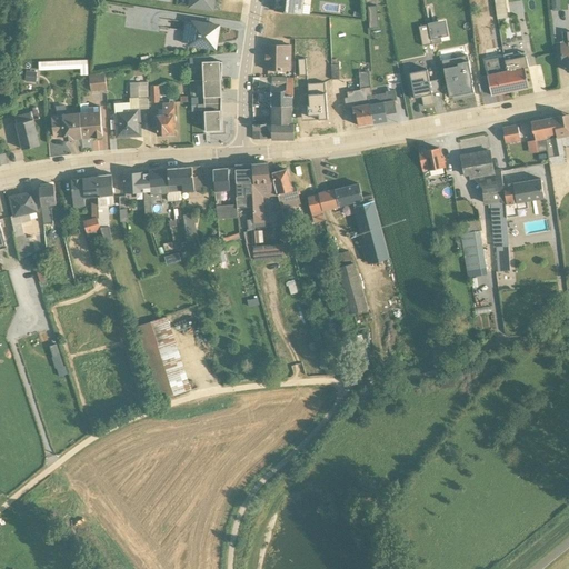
[(188,0),(188,6),(212,9),(213,0),(221,0),(222,0),(221,0),(188,0)]
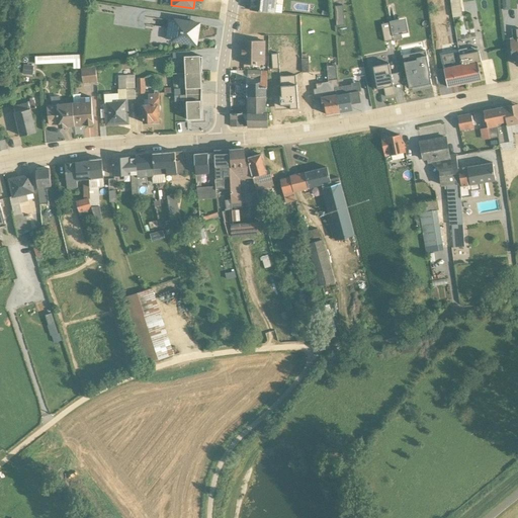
[(276,0),(251,0),(250,9),(281,13),(282,4),(276,3),(276,0)]
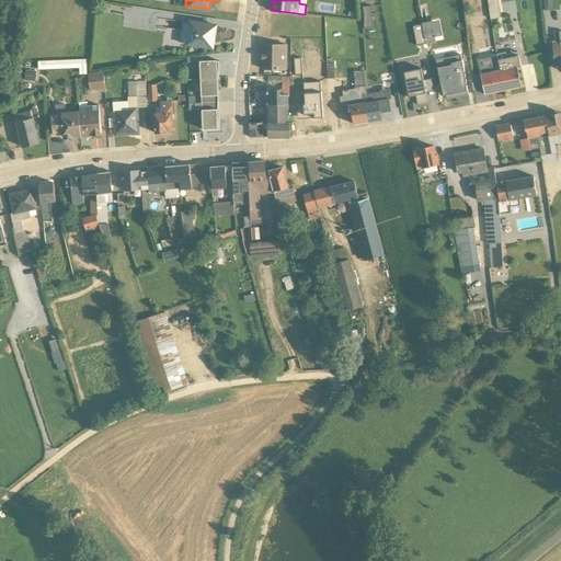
[(497,0),(487,0),(490,19),(500,18),(497,0)]
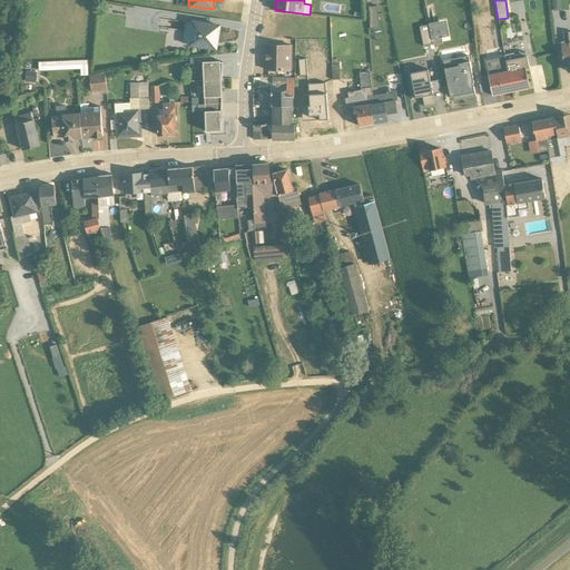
[(424,43),(444,40),(442,33),(450,31),(448,17),(420,21),(424,43)]
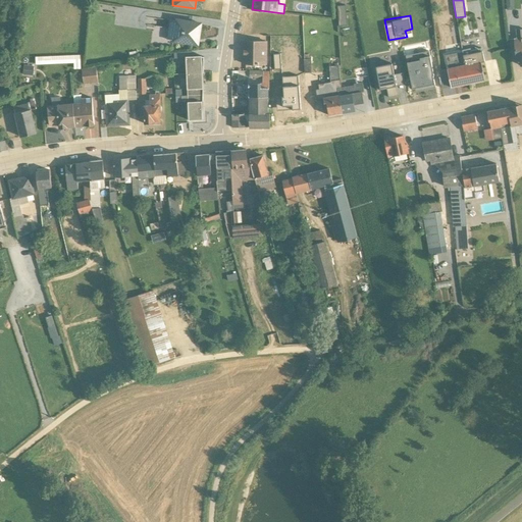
[(201,22),(170,18),(167,37),(172,38),(172,40),(198,44),(201,22)]
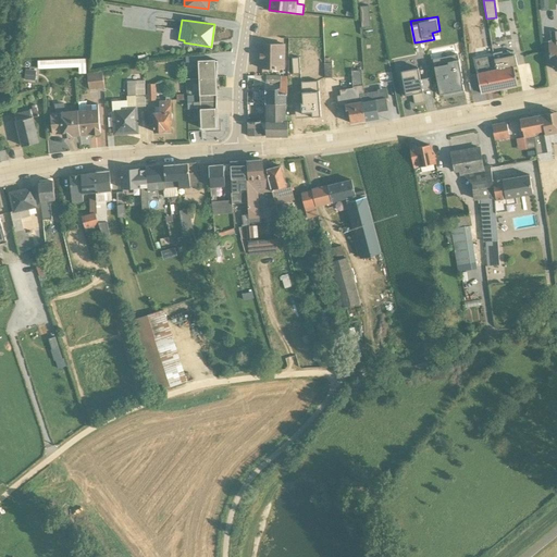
[(260,42),(260,67),(284,67),(285,44),(260,42)]
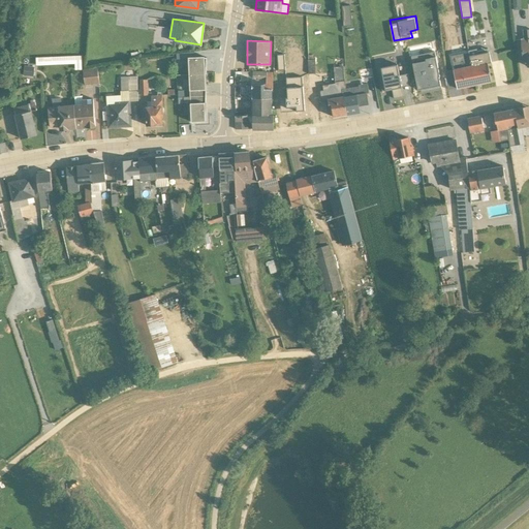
[(476,49),(470,50),(470,52),(468,53),(473,84),(491,81),(488,62),(490,62),(489,52),(487,52),(486,49),(476,51),(476,49)]
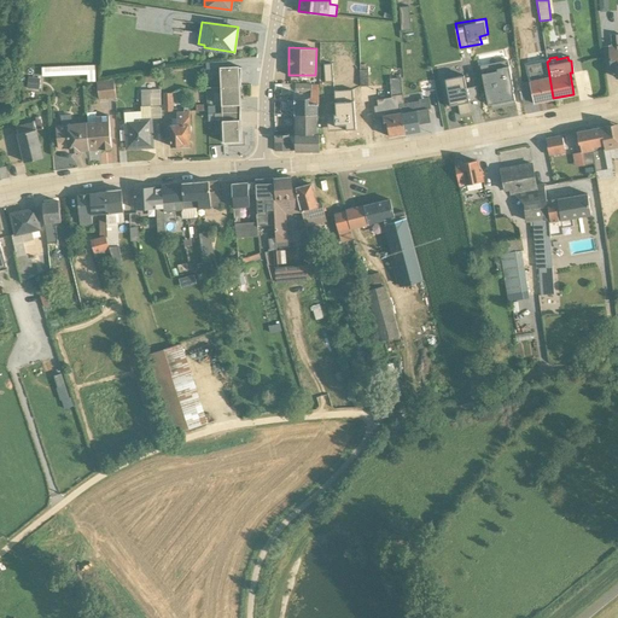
[(489,109),(516,104),(507,59),(479,65),(489,109)]
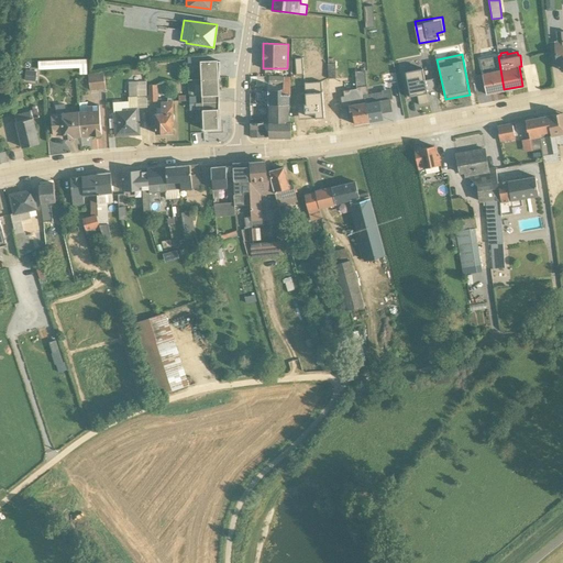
[(207,55),(201,55),(201,77),(220,77),(220,61),(207,61),(207,55)]
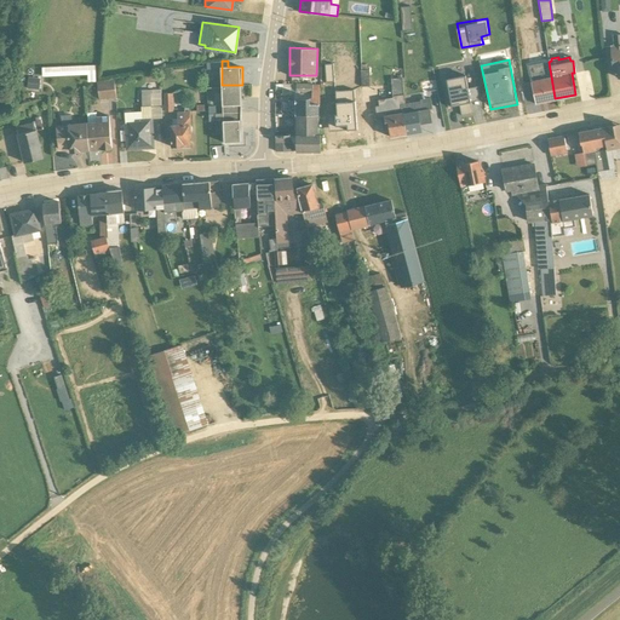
[(390,67),(392,96),(392,97),(394,105),(392,105),(394,113),(384,115),(385,126),(386,127),(389,126),(390,137),(406,133),(401,104),(406,103),(403,93),(402,65),(390,67)]
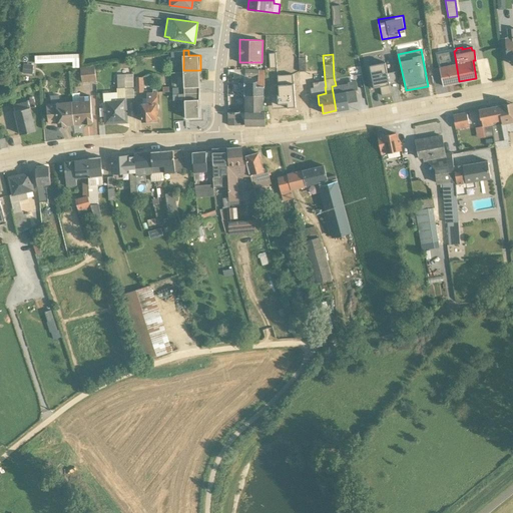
[(398,80),(396,69),(387,71),(385,59),(369,62),(373,87),(381,85),(382,94),(392,92),(390,82),(398,80)]
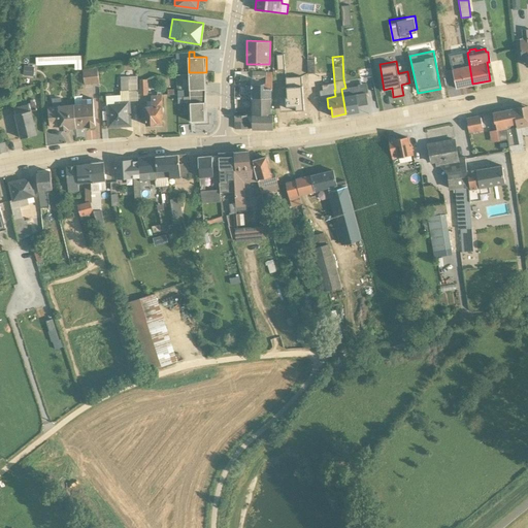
[(35,73),(35,64),(25,64),(25,73),(35,73)]
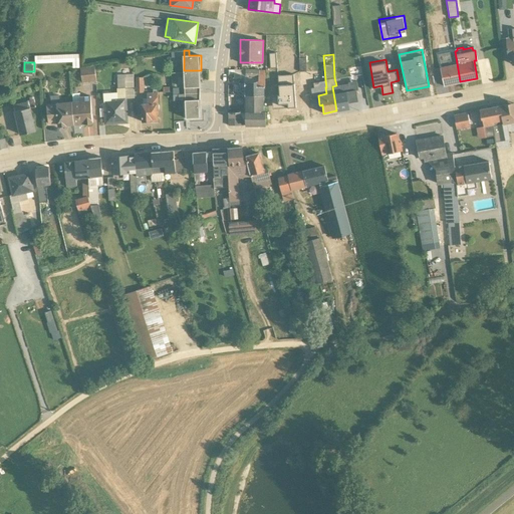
[(460,81),(457,63),(440,66),(444,85),(460,81)]
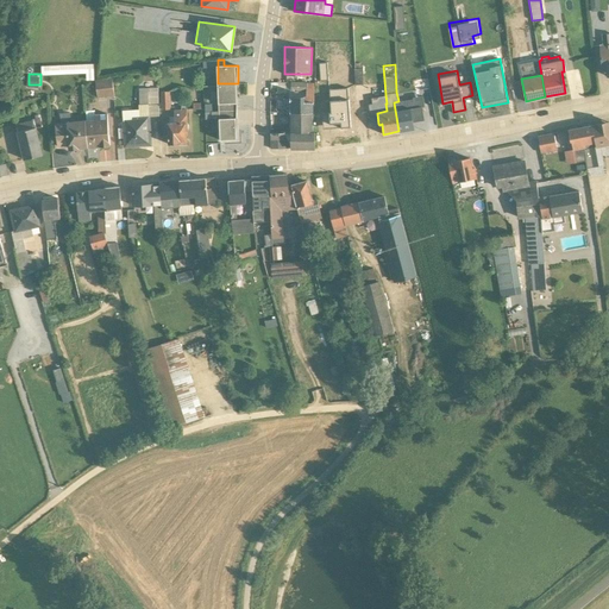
[(113,95),(112,77),(95,80),(98,96),(113,95)]
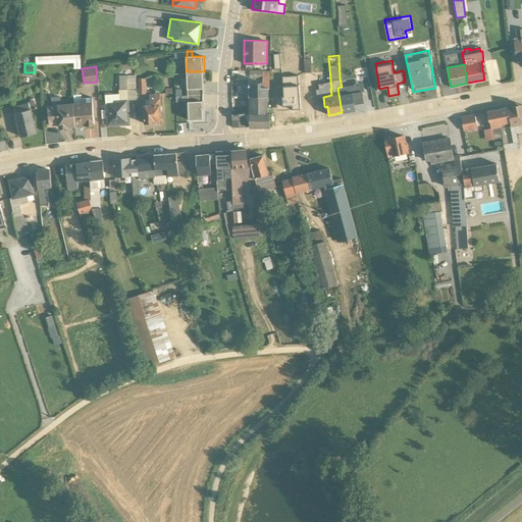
[(263,70),(263,69),(249,69),(249,70),(232,70),(232,69),(231,75),(244,75),(244,79),(246,79),(246,83),(249,83),(249,96),(268,96),(269,70),(263,70)]
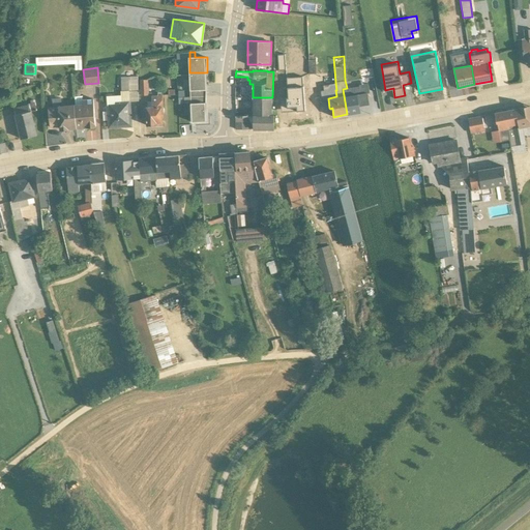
[(206,74),(189,72),(188,89),(189,89),(189,94),(206,95),(206,89),(206,74)]
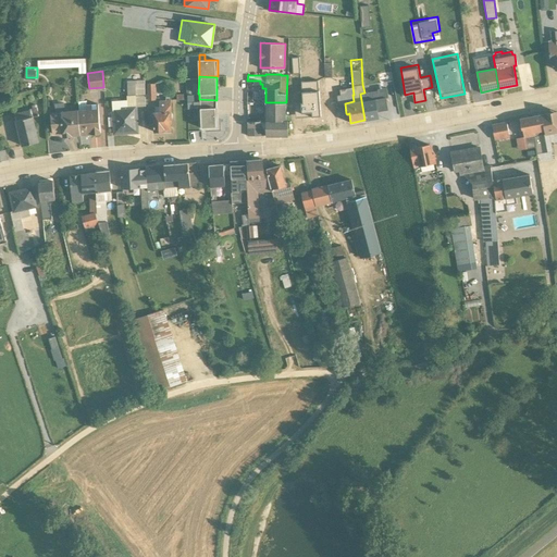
[(146,104),(145,79),(127,81),(127,95),(127,99),(112,100),(112,110),(111,110),(113,134),(139,133),(137,106),(144,106),(146,104)]
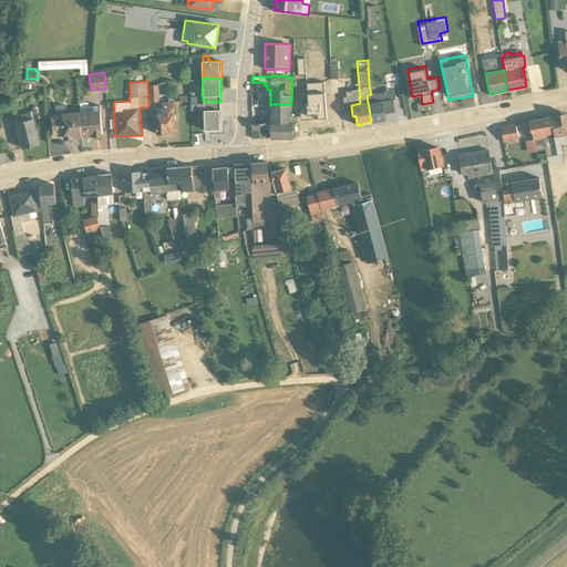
[(157,84),(150,85),(151,101),(158,101),(157,84)]
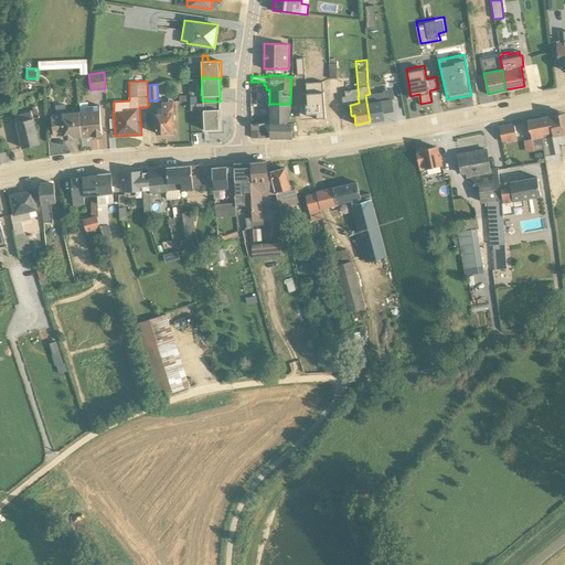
[(393,98),(391,88),(383,89),(383,92),(370,94),(365,95),(370,121),(384,119),(383,113),(393,110),(391,98),(393,98)]
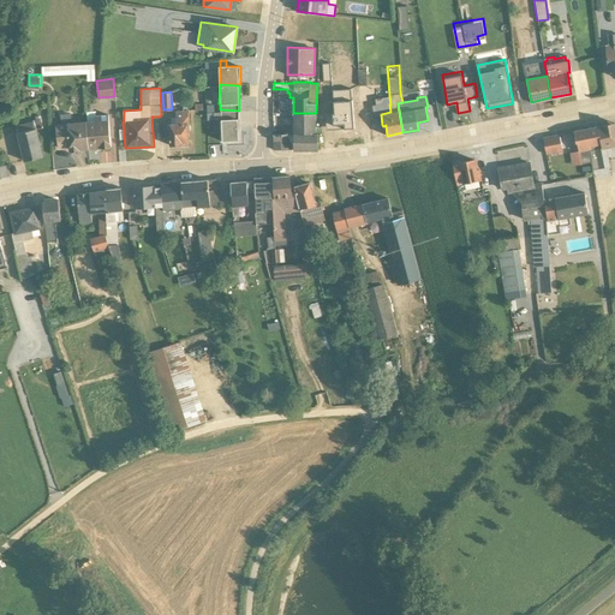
[(216,105),(212,105),(207,105),(208,120),(216,119),(216,105)]
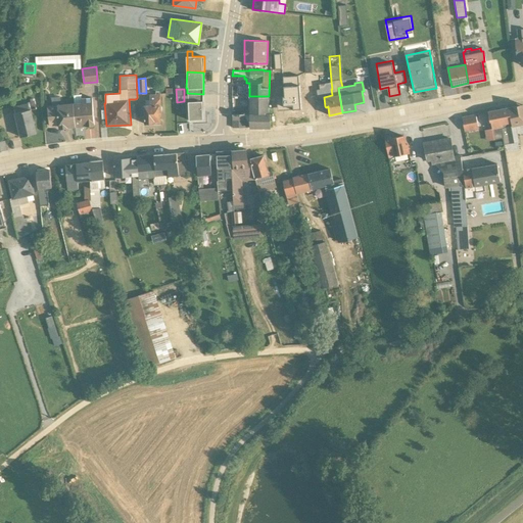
[(160,90),(155,91),(155,94),(149,94),(149,99),(145,100),(145,104),(143,104),(144,124),(155,123),(155,124),(160,124),(160,112),(161,112),(160,90)]
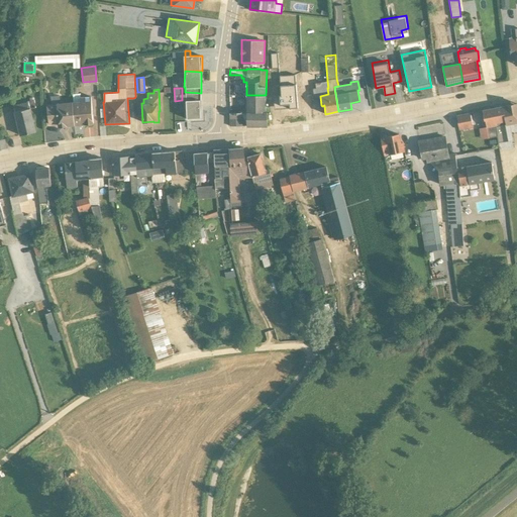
[(185,92),(186,100),(187,118),(201,118),(200,109),(201,109),(201,106),(200,106),(200,99),(201,99),(201,93),(199,93),(185,92)]
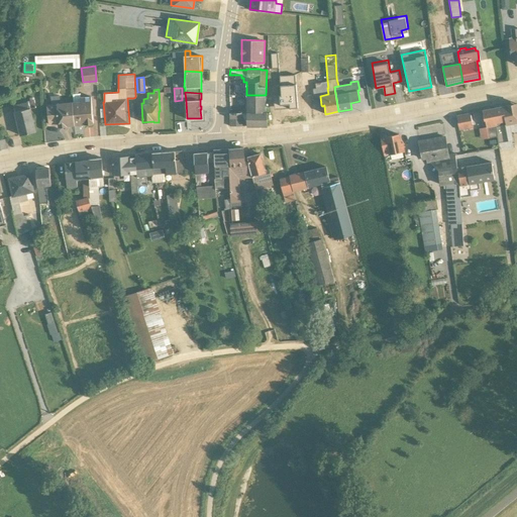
[(75,125),(94,123),(91,96),(80,97),(80,93),(72,94),(73,102),(75,125)]
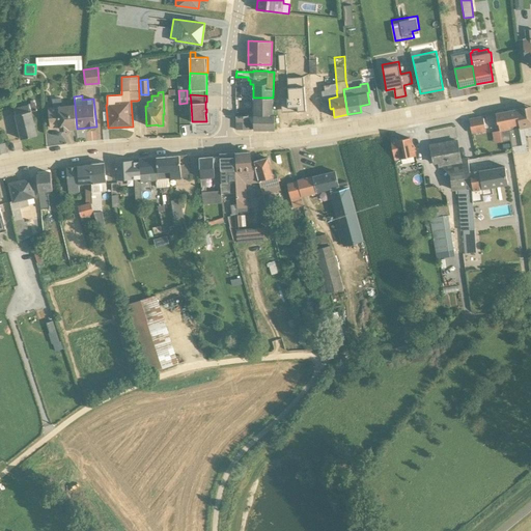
[(273,114),(273,98),(253,98),(253,111),(235,112),(235,115),(273,114)]
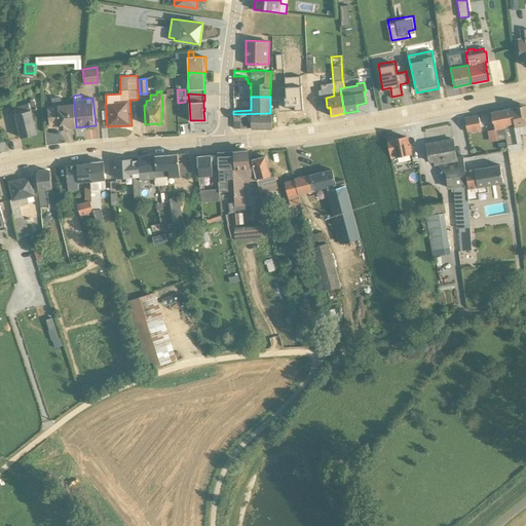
[(34,98),(30,100),(31,102),(28,103),(13,107),(15,113),(14,114),(21,138),(37,134),(32,110),(37,109),(34,98)]
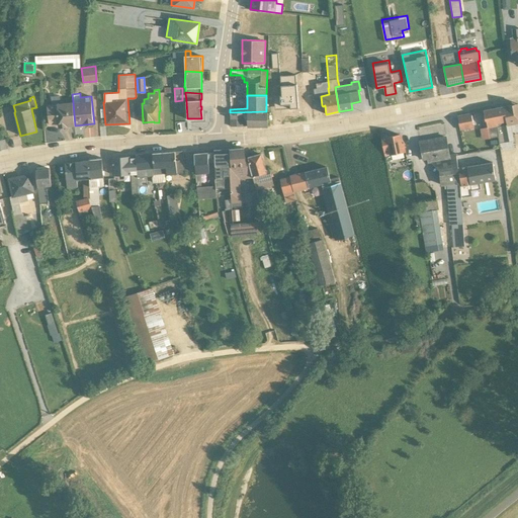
[(73,102),(47,104),(49,123),(58,123),(59,127),(66,126),(75,125),(73,102)]
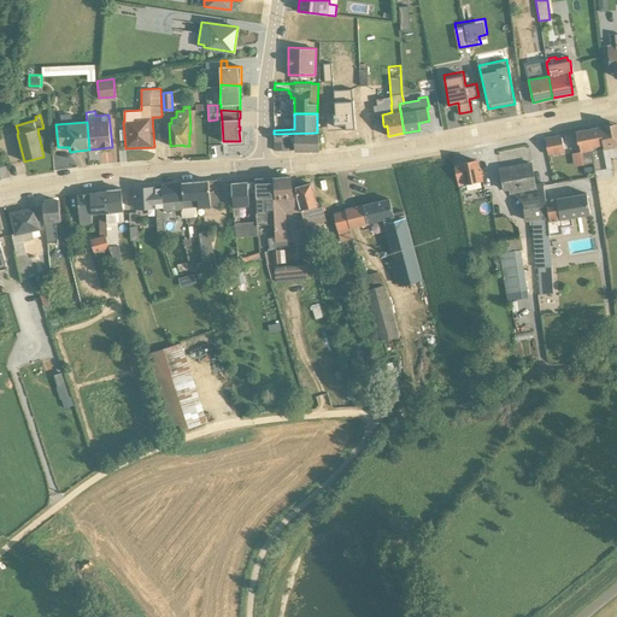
[(616,125),(616,123),(600,127),(603,145),(592,146),(592,150),(593,163),(594,170),(611,166),(607,148),(616,146),(616,125)]
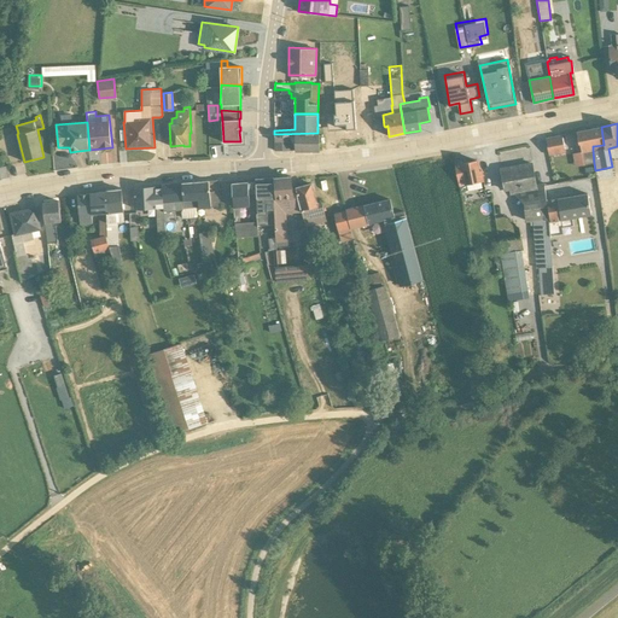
[(572,153),(573,167),(584,165),(584,164),(594,163),(593,150),(593,146),(604,145),(601,127),(576,132),(578,143),(579,143),(581,152),(572,153)]
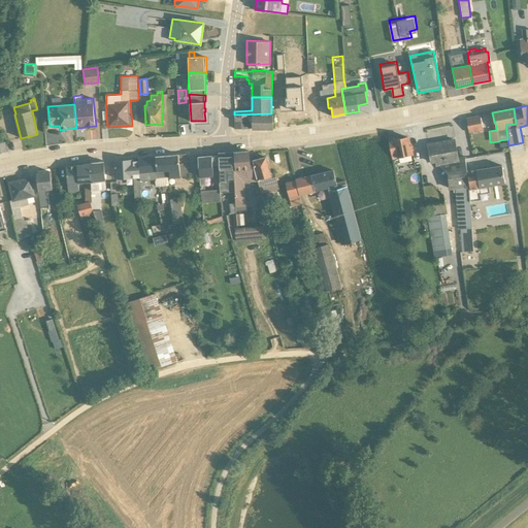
[(234,114),(235,128),(246,128),(248,120),(250,120),(250,123),(252,123),(253,128),(272,128),(272,113),(234,114)]
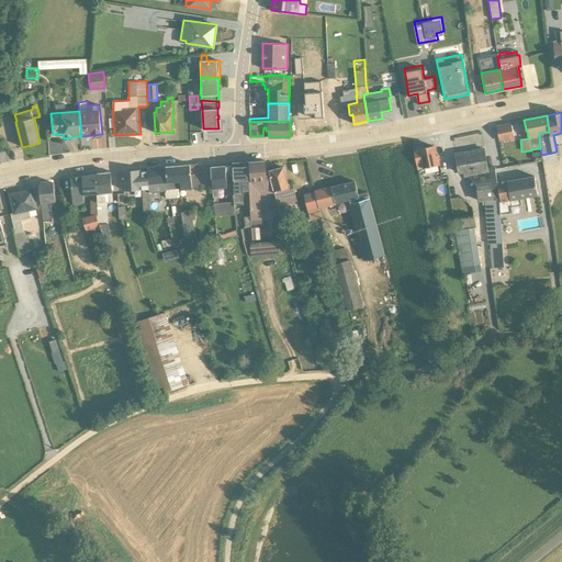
[(496,125),(498,141),(514,138),(510,123),(496,125)]
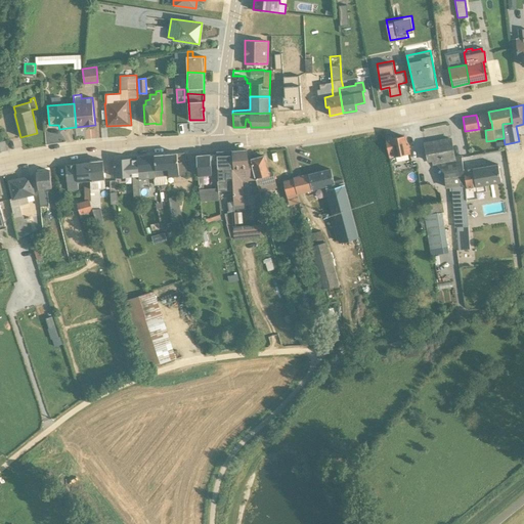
[(390,163),(408,159),(407,153),(410,153),(407,144),(405,144),(404,136),(392,138),(391,135),(385,137),(390,163)]
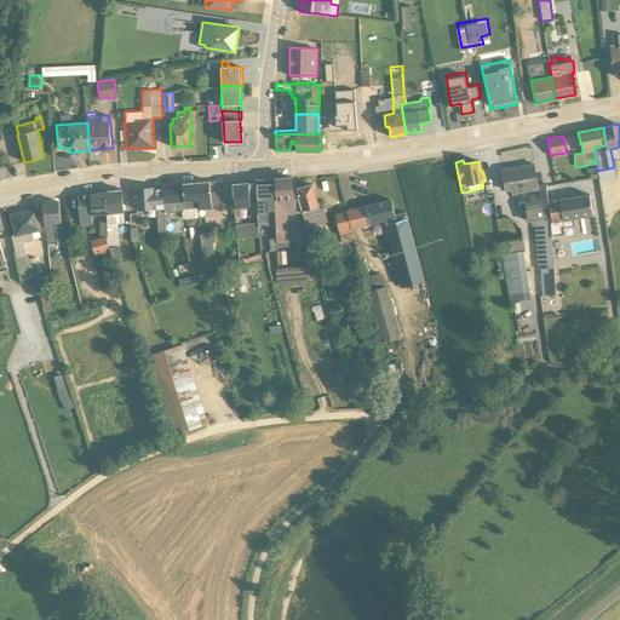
[(534,222),(549,220),(545,183),(538,184),(534,161),(501,167),(505,191),(511,190),(511,194),(516,194),(524,202),(527,222),(534,222)]
